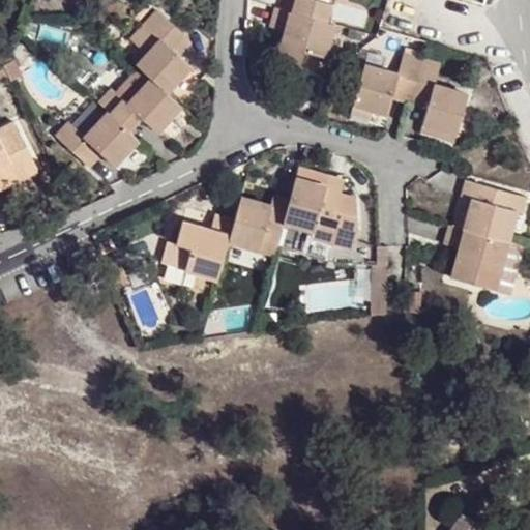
[(288,0),(285,13),(292,15),(295,0),(288,0)]
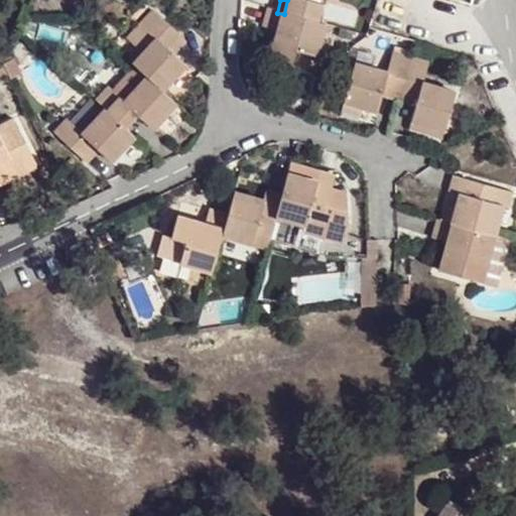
[(287,0),(284,14),(319,22),(323,6),(303,1),(300,0),(287,0)]
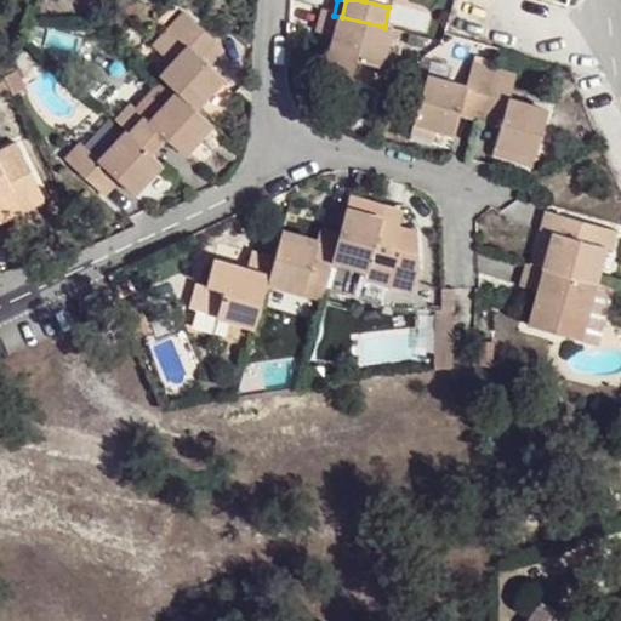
[(159,74),(189,102),(218,72),(205,58),(198,53),(212,36),(180,6),(153,35),(170,51),(154,69),(159,74)]
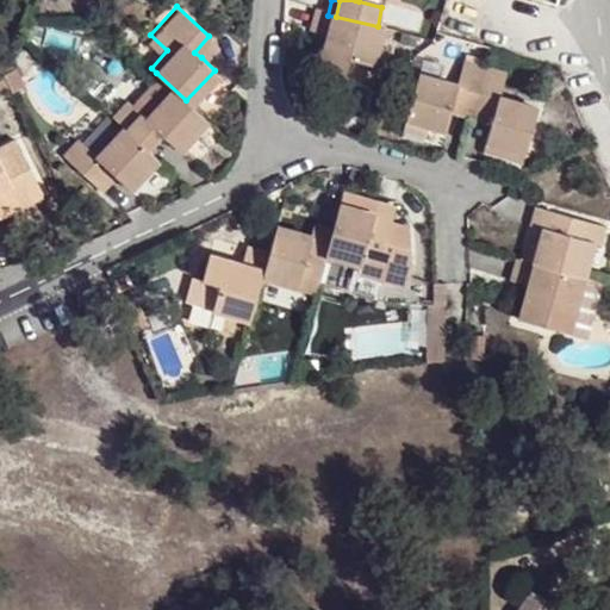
[(412,13),(392,7),(387,17),(387,22),(390,24),(393,25),(409,29),(412,29),(416,25),(417,20),(417,18),(415,14),(412,13)]
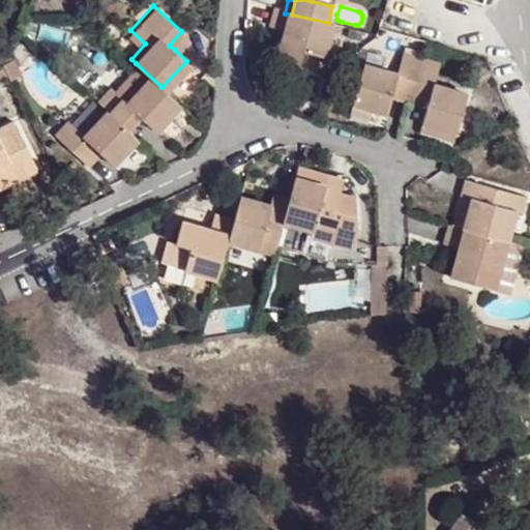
[(285,13),(278,11),(271,34),(285,37),(278,65),(299,71),(304,55),(325,60),(334,25),(328,23),(292,15),(285,13)]
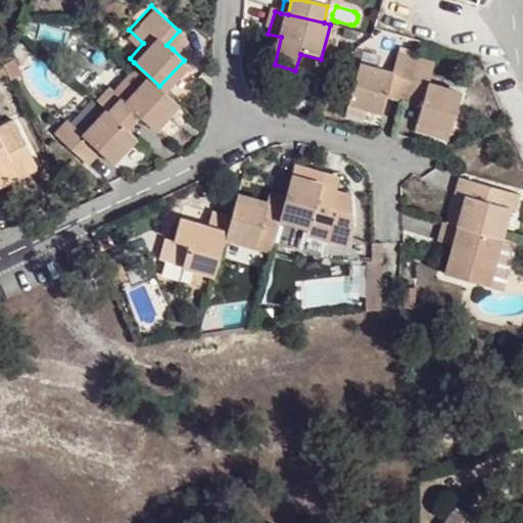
[(167,45),(173,49),(184,36),(179,31),(167,45)]
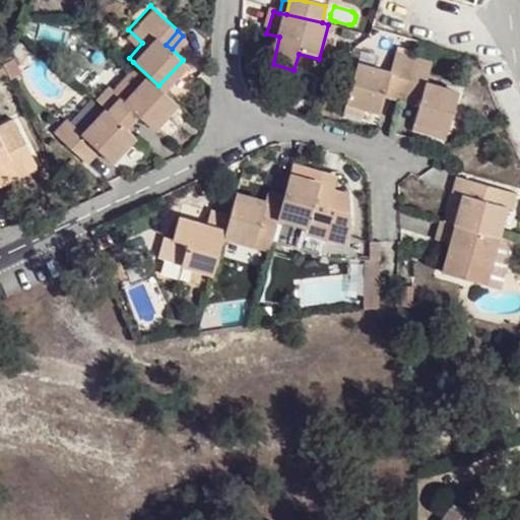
[(378,110),(382,95),(385,86),(401,91),(413,57),(395,51),(390,70),(359,59),(346,99),(365,106),(378,110)]
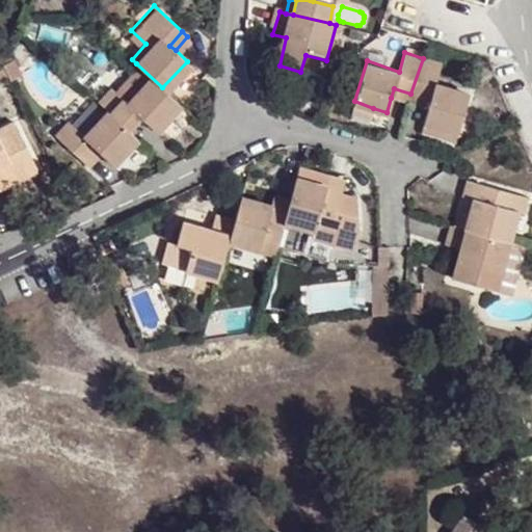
[(431,102),(428,109),(424,126),(459,136),(473,97),(439,85),(445,65),(423,58),(410,94),(431,102)]
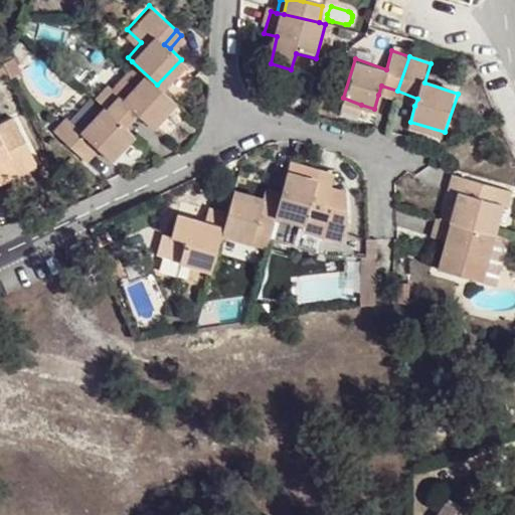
[(104,83),(92,98),(103,108),(118,122),(131,107),(137,114),(148,124),(172,100),(132,61),(109,87),(104,83)]
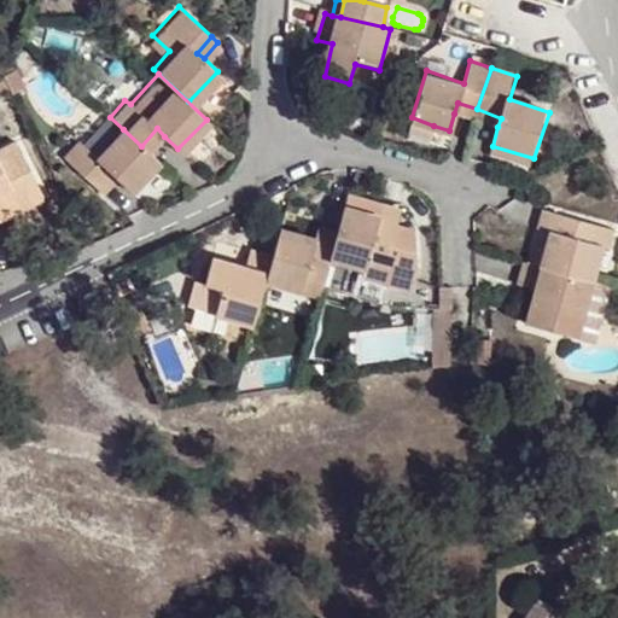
[(454,114),(473,120),(477,109),(458,103),(454,114)]
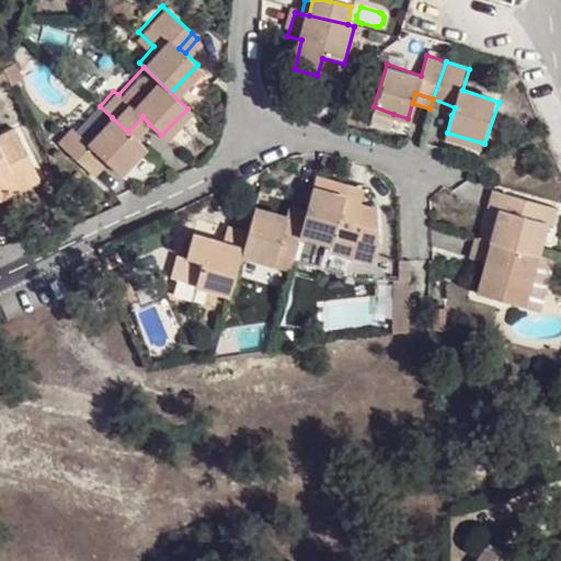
[(433,99),(430,109),(451,115),(455,107),(433,99)]
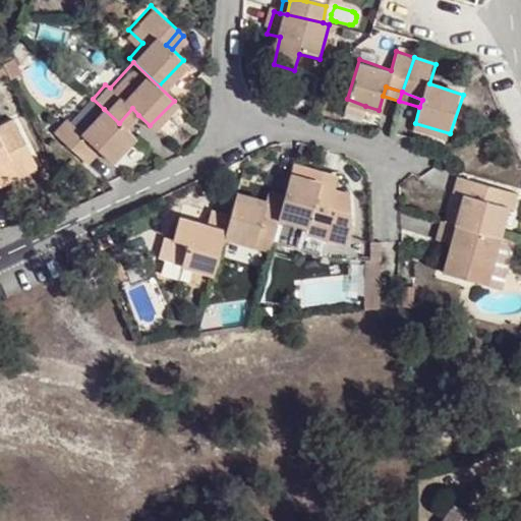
[(365,106),(347,99),(343,109),(362,114),(365,106)]
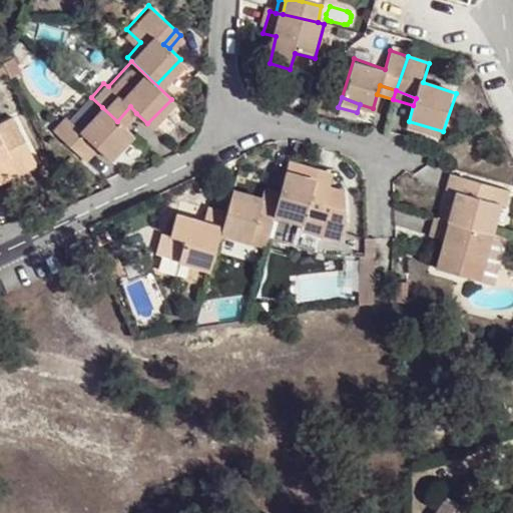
[(117,121),(123,126),(136,113),(130,106),(117,121)]
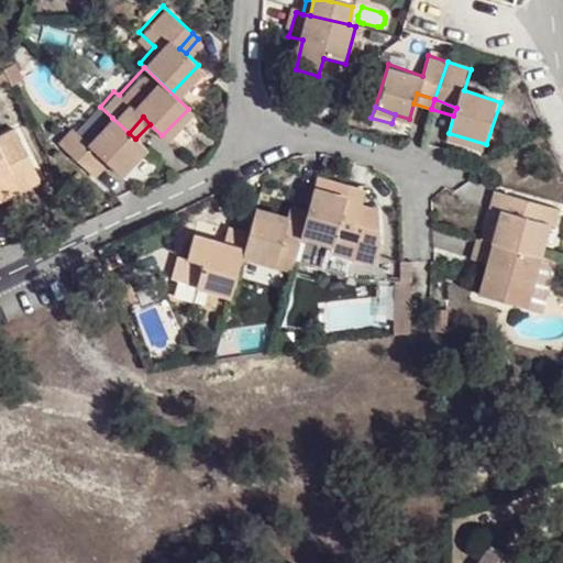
[(145,148),(135,139),(129,133),(112,118),(87,145),(69,131),(56,147),(85,174),(99,157),(106,163),(120,176),(145,148)]
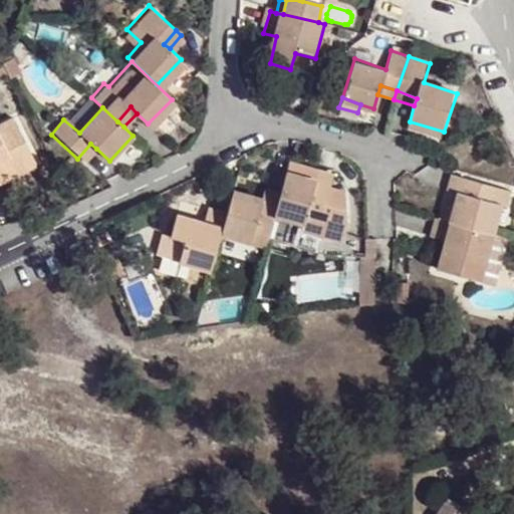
[(0,172),(14,166),(20,178),(38,169),(14,118),(0,124),(0,172)]
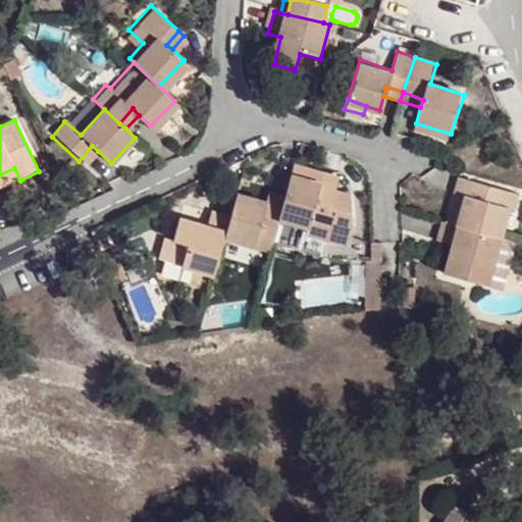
[(448,141),(451,134),(416,123),(413,131),(448,141)]
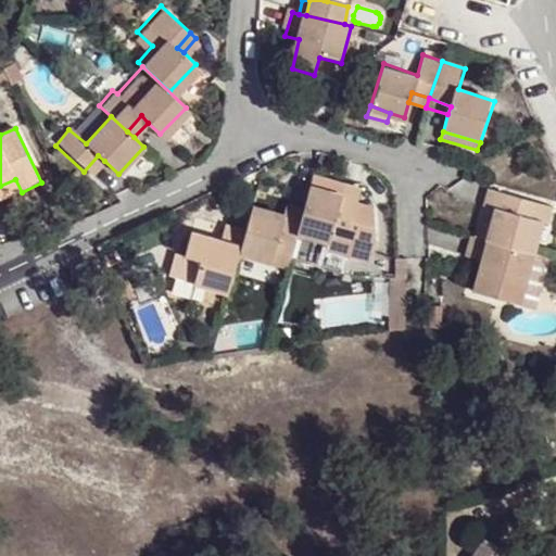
[(90,177),(104,161),(98,155),(84,172),(90,177)]
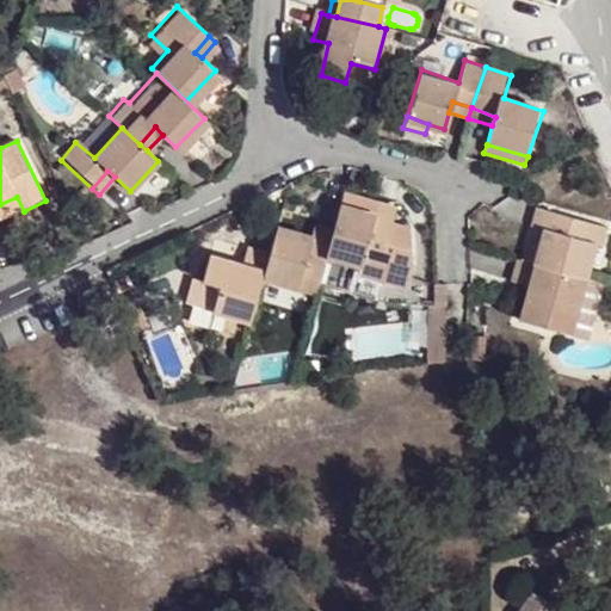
[(0,204),(0,221),(24,211),(17,197),(0,204)]
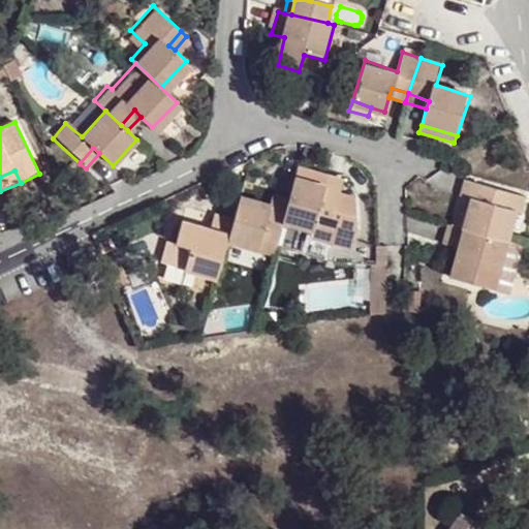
[(293,180),(288,199),(281,224),(312,234),(311,242),(331,248),(337,227),(329,224),(343,184),(325,179),(323,188),(293,180)]
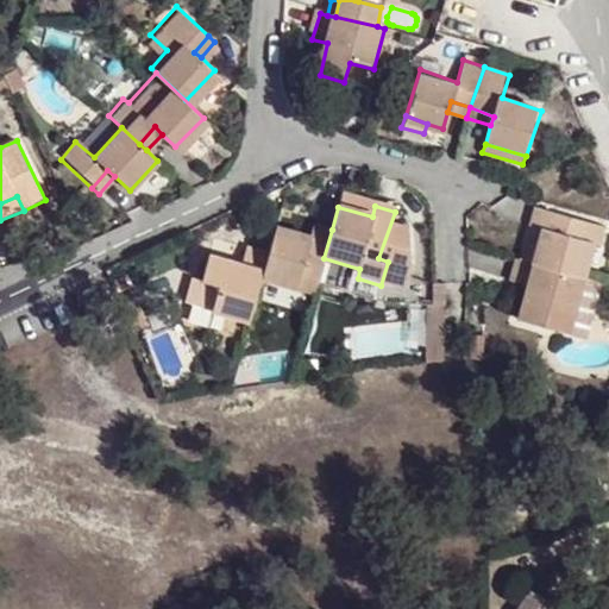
[(534,262),(583,276),(592,240),(603,243),(608,225),(538,207),(532,227),(542,230),(534,262)]
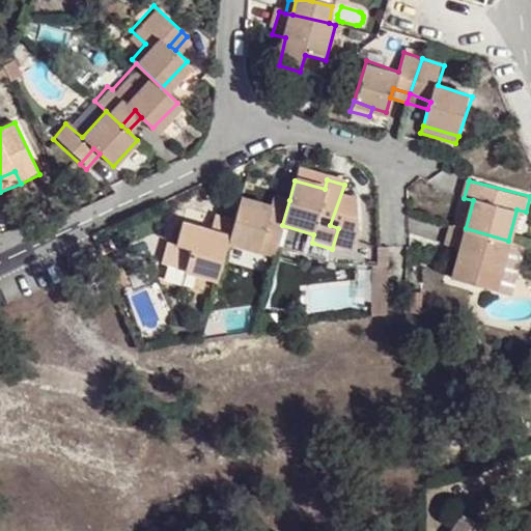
[(241,198),(234,221),(228,242),(259,250),(262,239),(277,242),(282,225),(289,200),(272,195),(268,206),(241,198)]
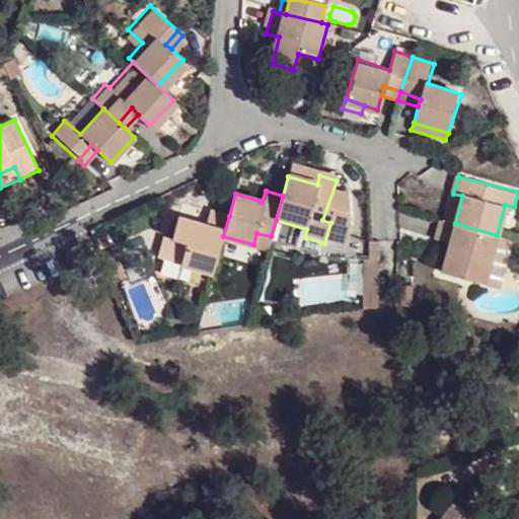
[(156,253),(213,271),(223,236),(229,216),(206,210),(203,223),(175,216),(169,234),(163,232),(156,253)]
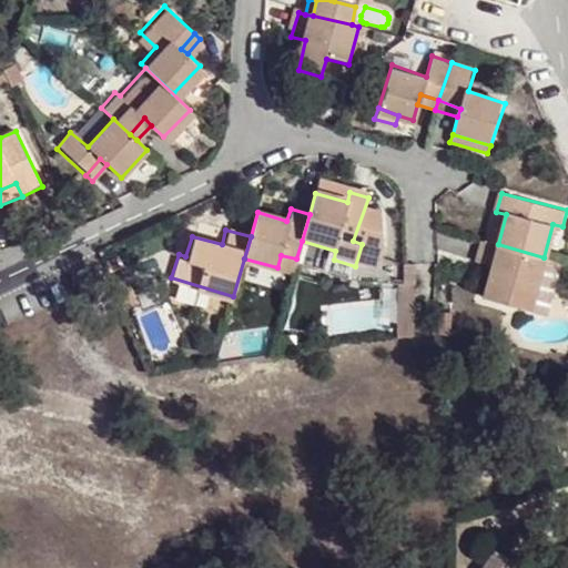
[(528,311),(544,257),(498,244),(484,240),(477,264),(492,267),(484,297),(528,311)]
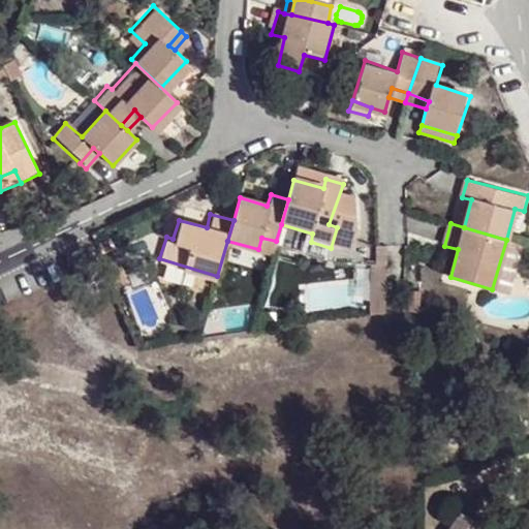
[(483,528),(464,511),(447,528),(483,528)]
